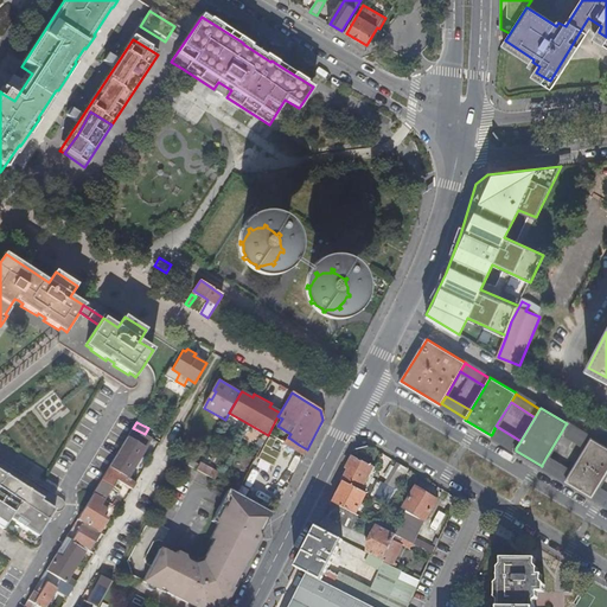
[(561,433),(586,447),(590,440),(566,425),(561,433)]
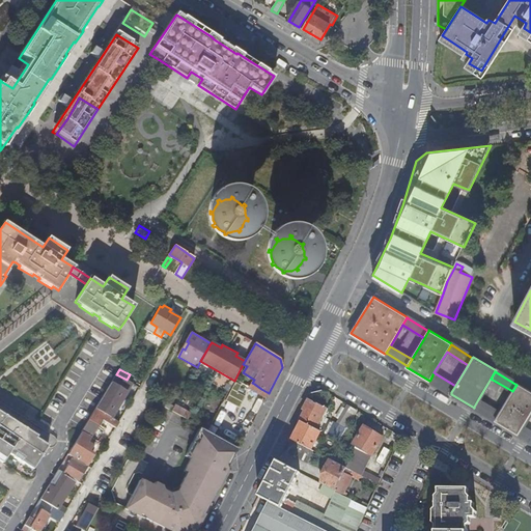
[(455,386),(434,372),(430,380),(451,392),(455,386)]
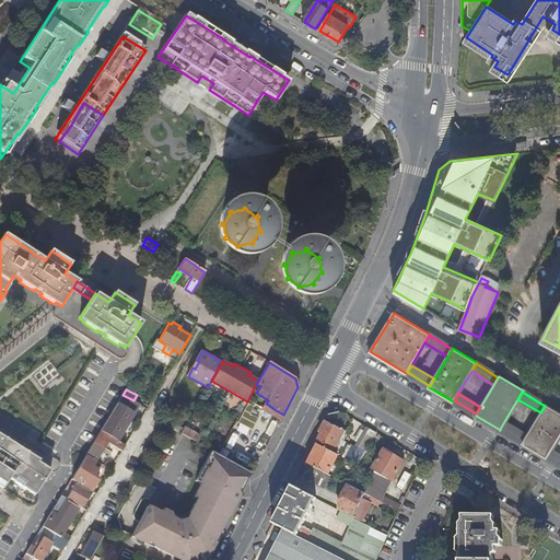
[(116,441),(138,404),(133,400),(123,395),(101,431),(111,438),(116,441)]
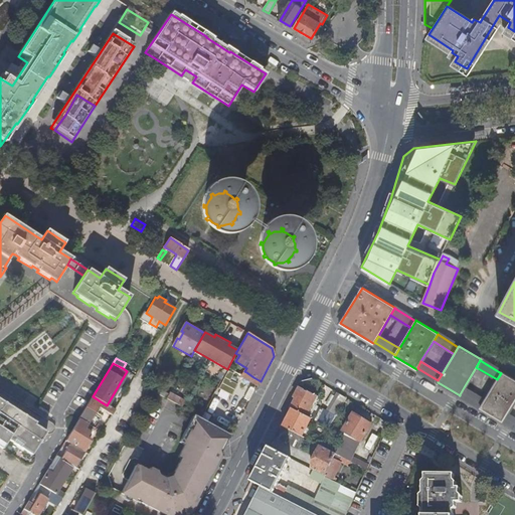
[(233,370),(228,367),(227,369),(225,374),(230,376),(233,370)]
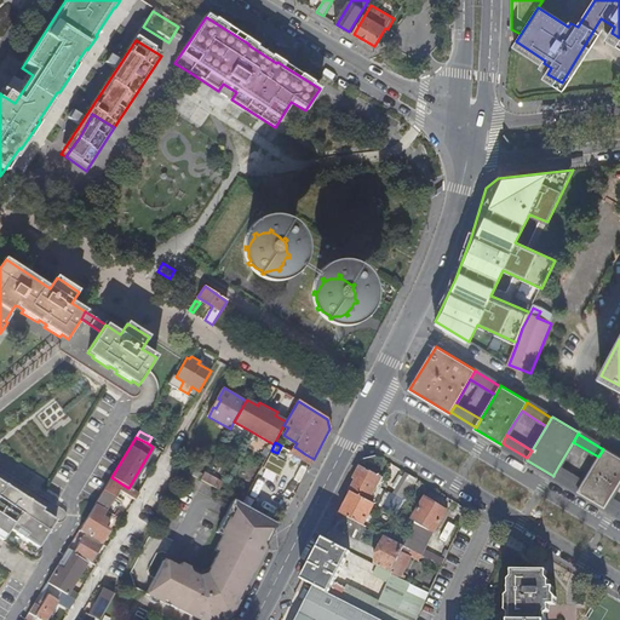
[(558,466),(584,481),(598,457),(573,442),(558,466)]
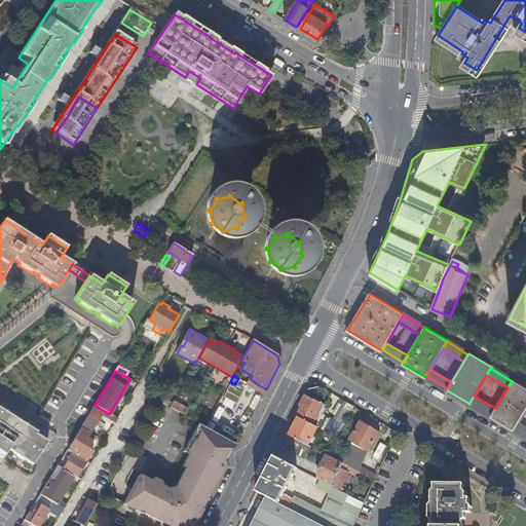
[(495,408),(491,415),(491,416),(514,429),(514,428),(518,421),(525,408),(525,387),(516,381),(513,380),(512,381),(508,387),(495,408)]
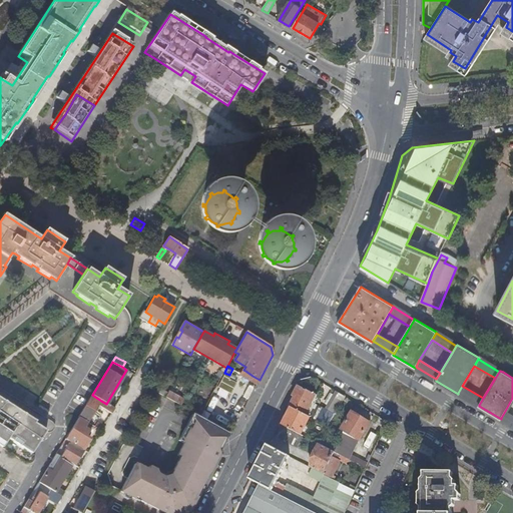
[(250,380),(258,385),(260,380),(252,376),(250,380)]
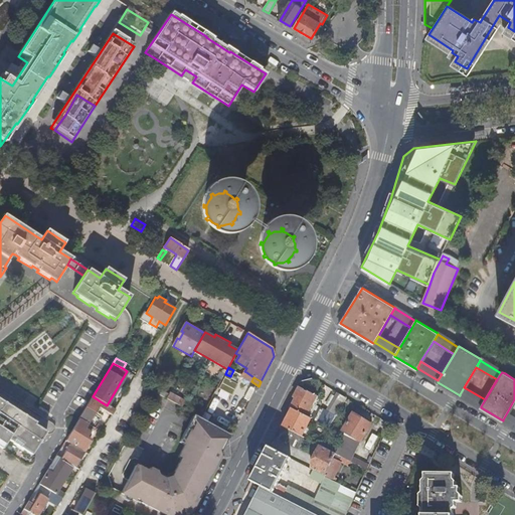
[(329,427),(336,416),(329,412),(313,402),(317,396),(300,387),(296,395),(299,396),(297,399),(297,398),(296,399),(292,408),(293,408),(312,418),(324,424),(329,427)]
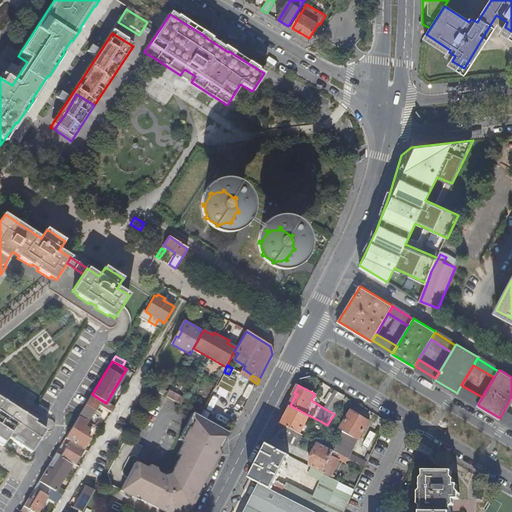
[(482,397),(461,385),(457,392),(478,404),(482,397)]
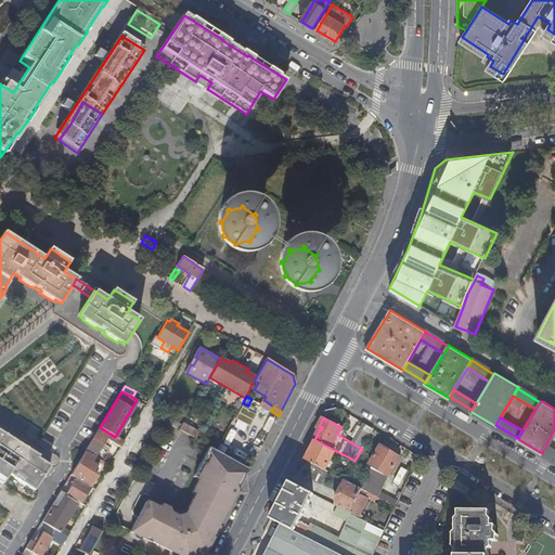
[(197,440),(201,434),(183,424),(182,426),(180,430),(197,440)]
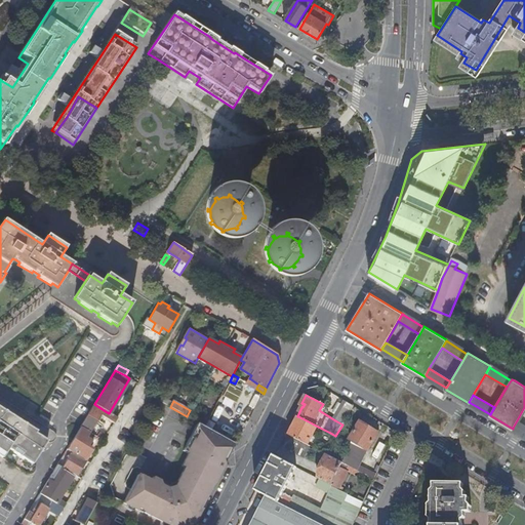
[(353,406),(346,402),(335,420),(342,425),(353,406)]
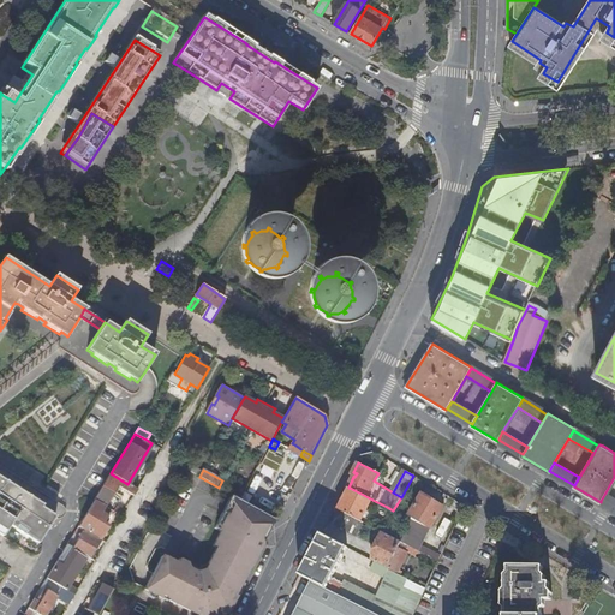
[(133,496),(137,489),(127,484),(121,481),(111,473),(94,501),(105,507),(112,495),(114,497),(118,491),(115,489),(117,487),(120,488),(133,496)]
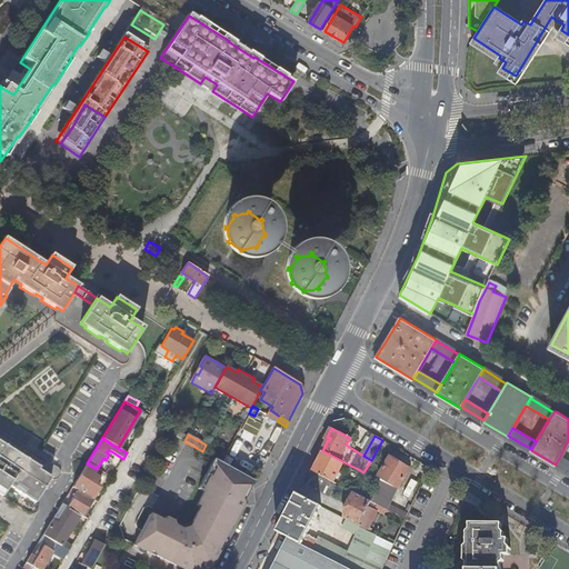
[(0,495),(3,497),(10,487),(36,503),(52,478),(40,470),(32,466),(35,462),(21,453),(19,457),(13,452),(15,450),(1,441),(0,441),(0,495)]
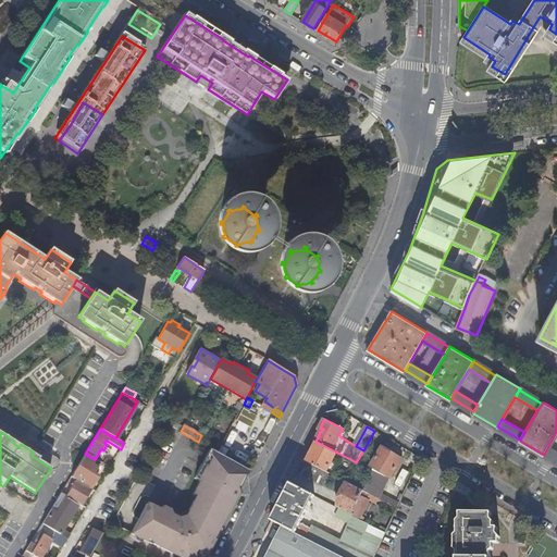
[(237,436),(229,432),(217,453),(225,457),(229,459),(236,446),(233,445),(237,436)]
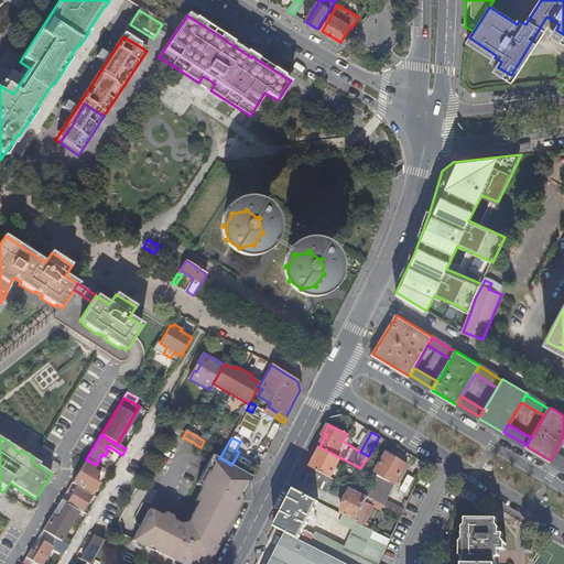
[(332,478),(342,458),(321,447),(311,467),(332,478)]
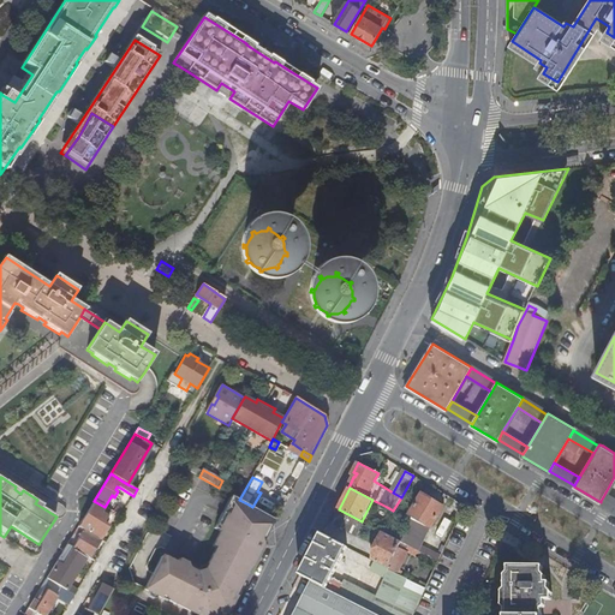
[(601,501),(614,509),(614,497),(605,493),(601,501)]
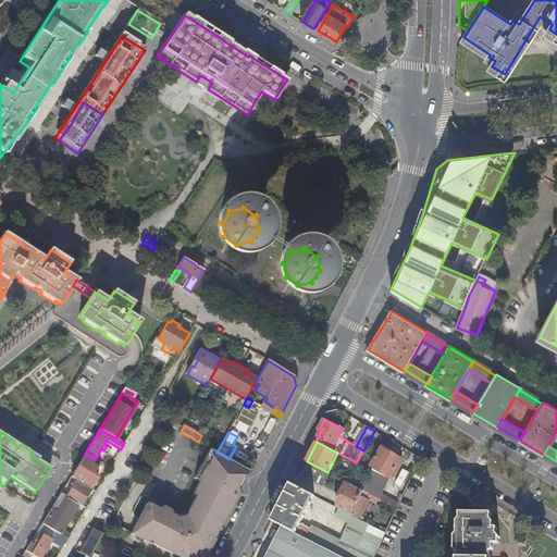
[(401,459),(382,447),(371,466),(373,468),(372,471),(363,491),(376,497),(379,498),(397,508),(399,504),(381,495),(388,477),(391,478),(401,459)]
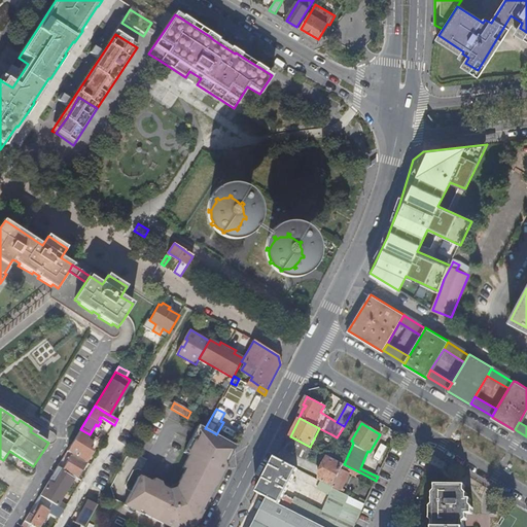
[(224,464),(226,464),(236,446),(233,444),(216,434),(213,432),(205,428),(199,425),(184,453),(189,456),(183,468),(185,470),(178,484),(168,488),(153,481),(151,484),(139,477),(125,504),(168,526),(192,526),(195,526),(225,466),(224,464)]
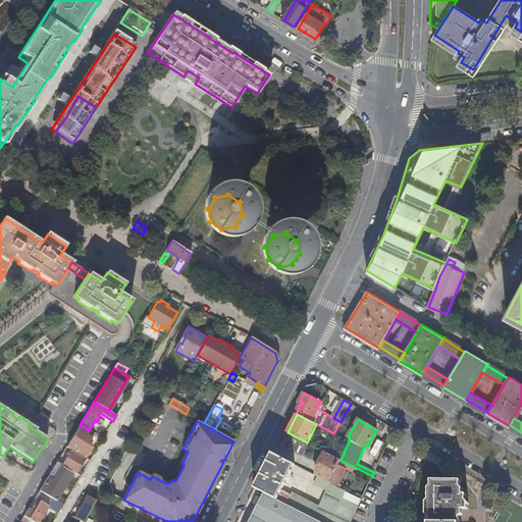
[(79,448),(89,430),(80,425),(66,448),(88,459),(90,461),(93,456),(79,448)]
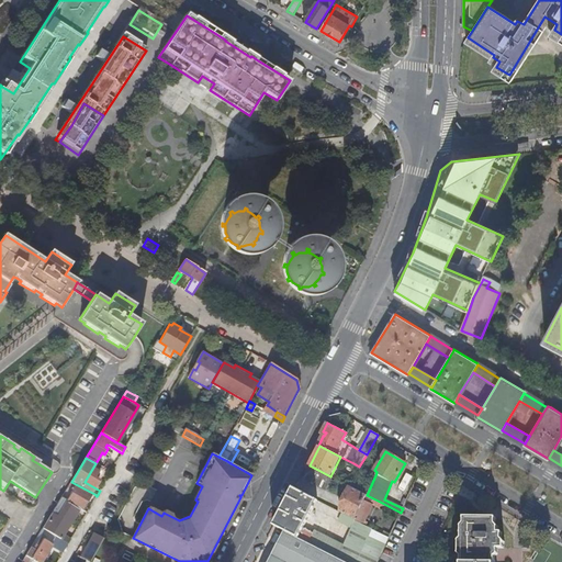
[(105,462),(103,467),(111,472),(114,467),(105,462)]
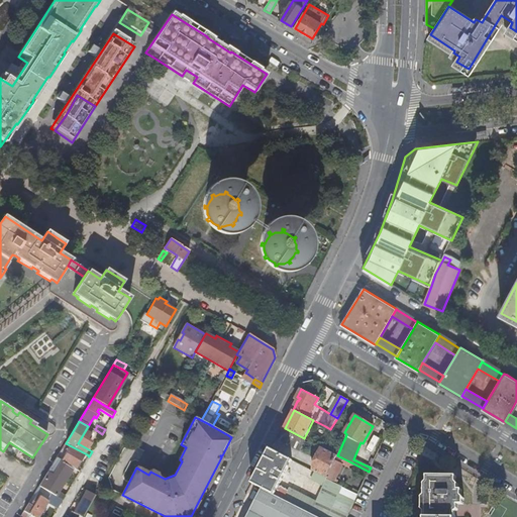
[(233,426),(228,435),(231,437),(233,438),(239,426),(238,426),(237,428),(233,426)]
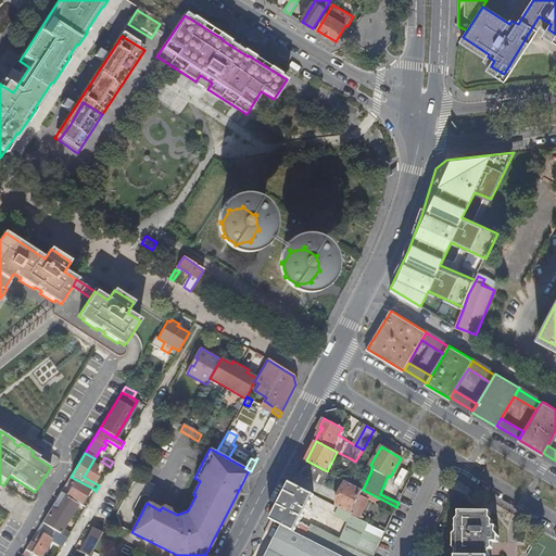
[(323,485),(329,472),(327,471),(306,460),(300,474),(323,485)]
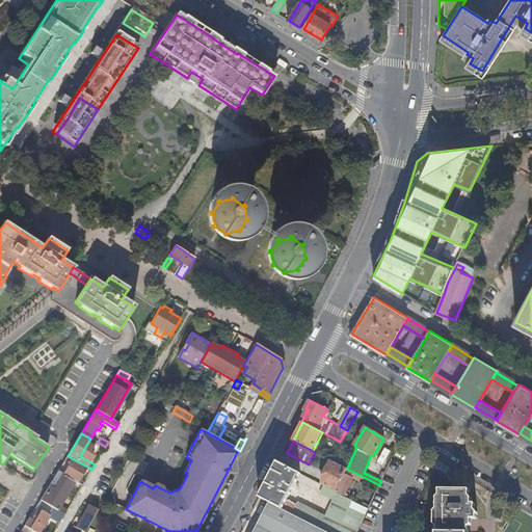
[(85,469),(89,468),(68,456),(64,460),(69,463),(62,474),(72,478),(74,480),(78,482),(85,469)]
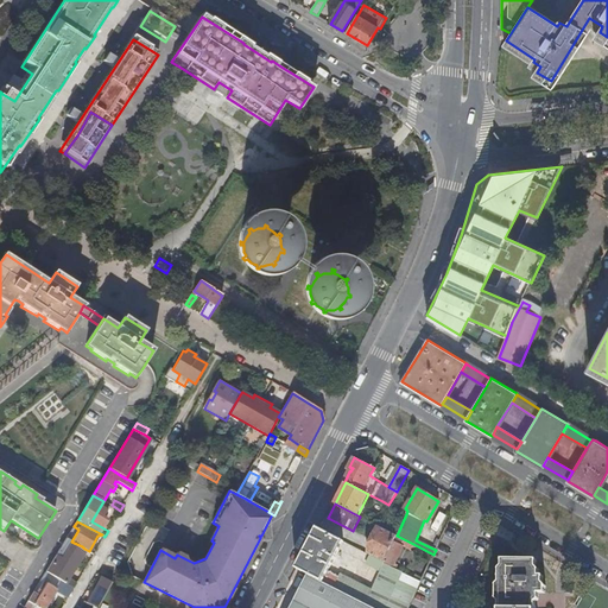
[(409,549),(411,543),(397,536),(379,526),(373,537),(377,538),(368,555),(369,555),(384,563),(386,563),(391,567),(400,545),(409,549)]
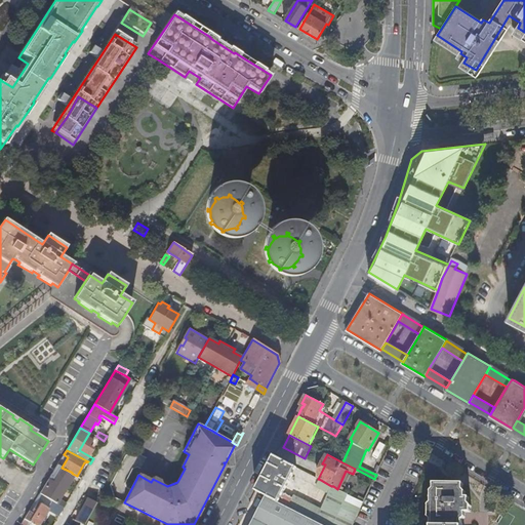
[(284,494),(297,468),(274,455),(256,490),(267,496),(323,524),(353,524),(358,513),(363,502),(337,489),(333,486),(322,510),(294,495),(292,498),(284,494)]
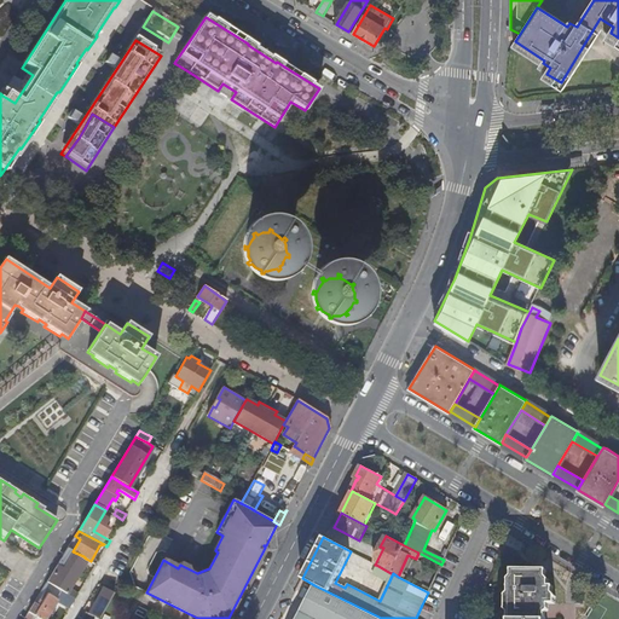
[(75,576),(86,559),(84,556),(73,551),(68,548),(57,566),(74,574),(75,576)]
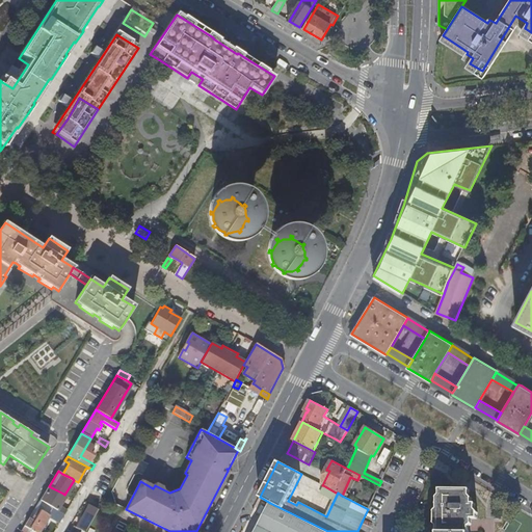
[(333,500),(336,493),(323,485),(320,494),(333,500)]
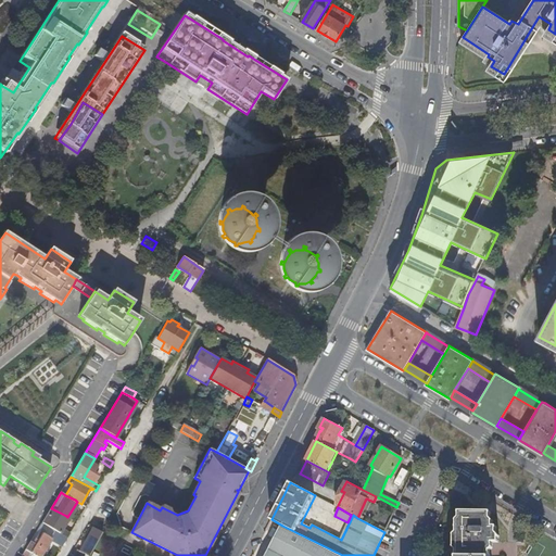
[(59,533),(67,517),(66,516),(51,508),(42,523),(59,533)]
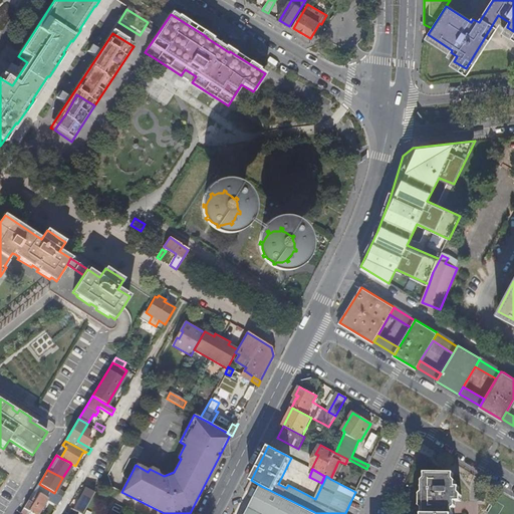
[(451,513),(452,513),(453,513),(453,508),(455,505),(455,500),(461,500),(461,494),(459,492),(459,486),(455,486),(455,481),(454,479),(454,473),(426,473),(425,479),(423,481),(423,492),(421,494),(421,506),(423,508),(422,513),(451,513)]
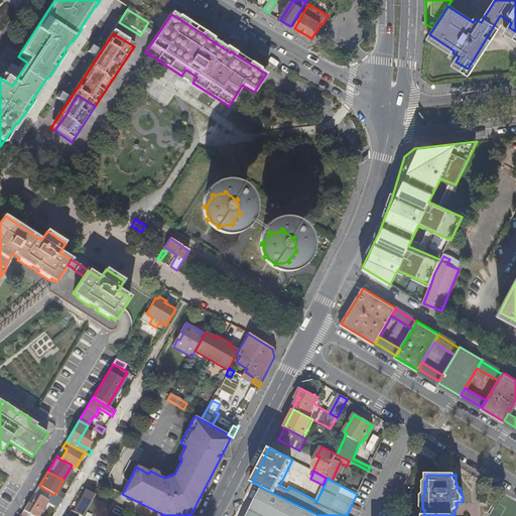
[(59,505),(62,500),(59,498),(54,495),(39,486),(36,491),(37,492),(30,505),(28,504),(20,515),(38,515),(42,511),(43,512),(46,507),(44,506),(49,499),(59,505)]
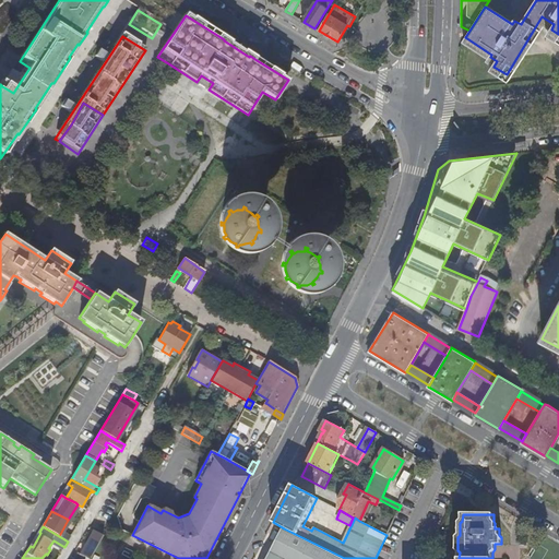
[(266,558),(344,558),(284,528),(266,558)]
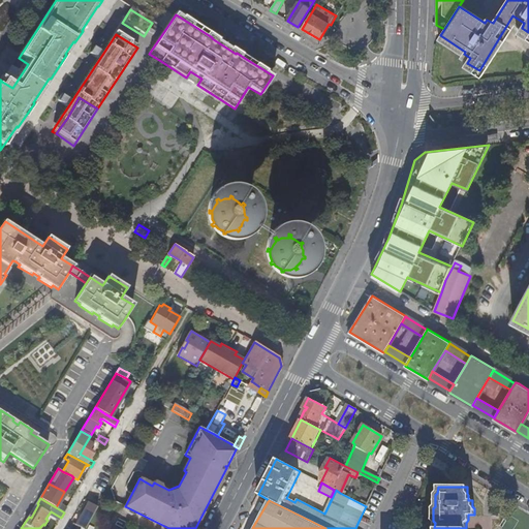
[(75,524),(72,528),(85,528),(97,507),(89,503),(78,525),(75,524)]
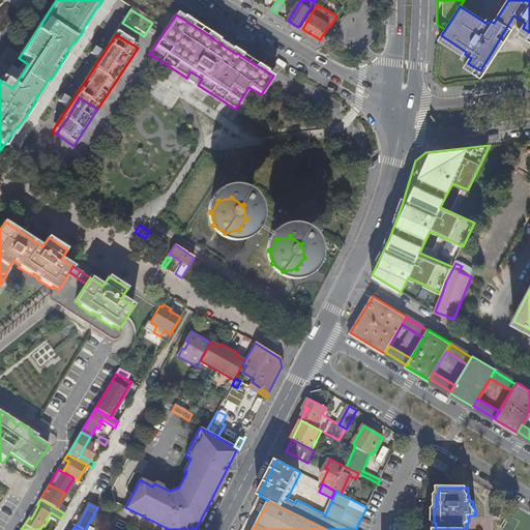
[(514,513),(520,517),(524,510),(519,506),(514,513)]
